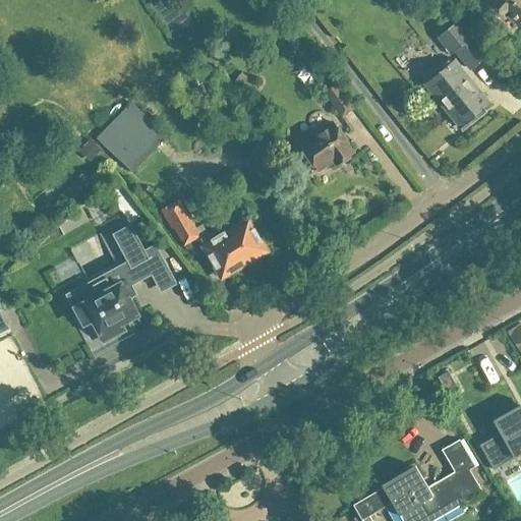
[(520,0),(486,0),(490,3),(489,4),(504,18),(508,14),(518,24),(520,20),(520,0)]
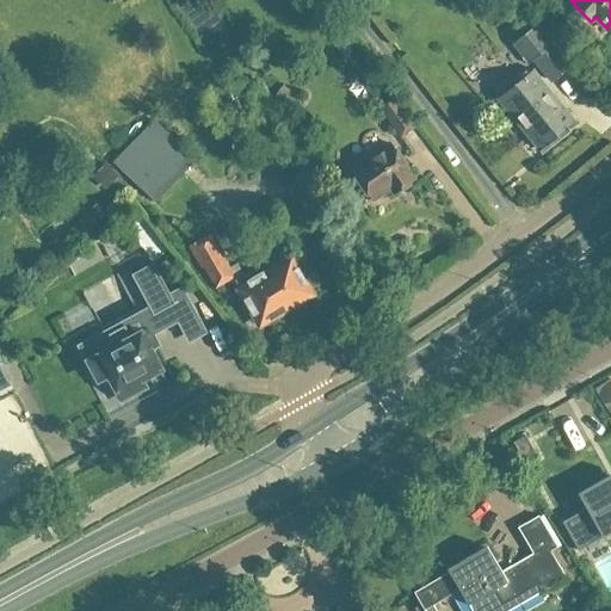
[(534,62),(550,82),(571,66),(537,25),(512,45),(529,66),(534,62)]
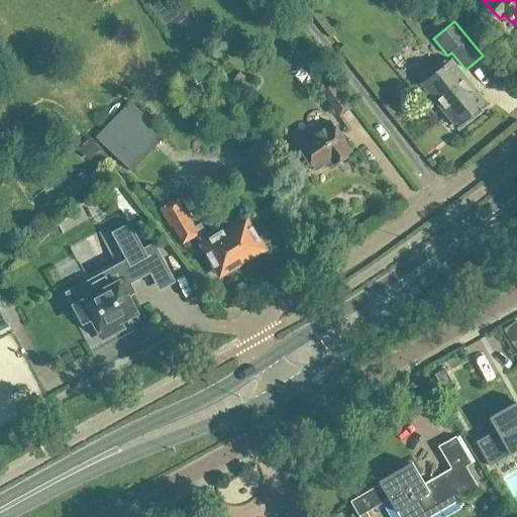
[(326,77),(312,58),(300,67),(315,86),(326,77)]
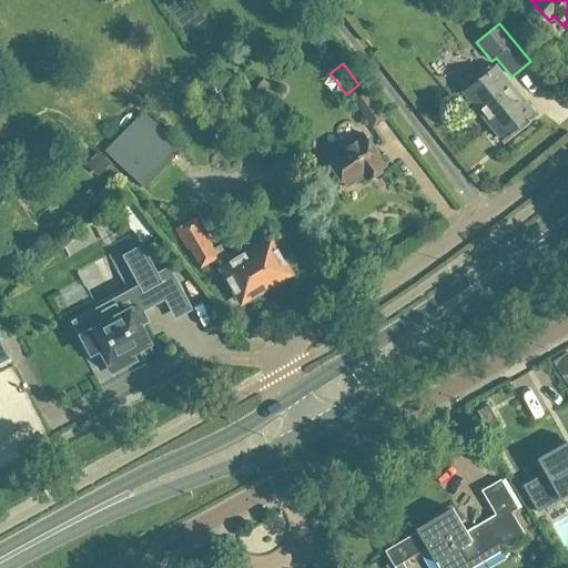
[(535,112),(496,64),(463,92),(500,140),(535,112)]
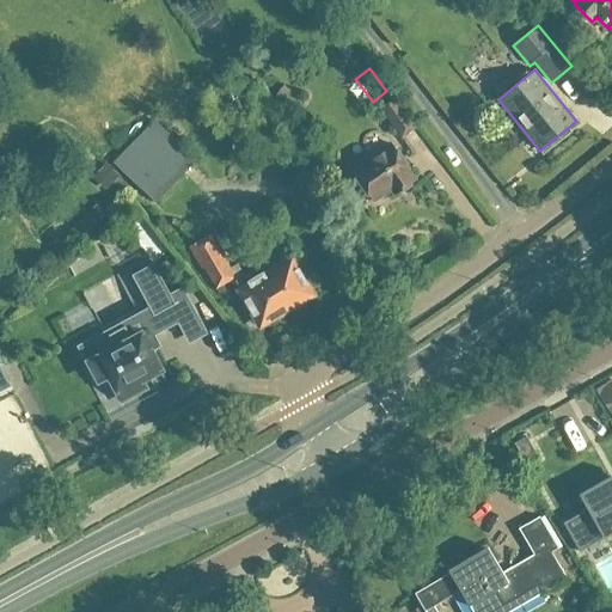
[(416,128),(393,95),(378,105),(401,138),(416,128)]
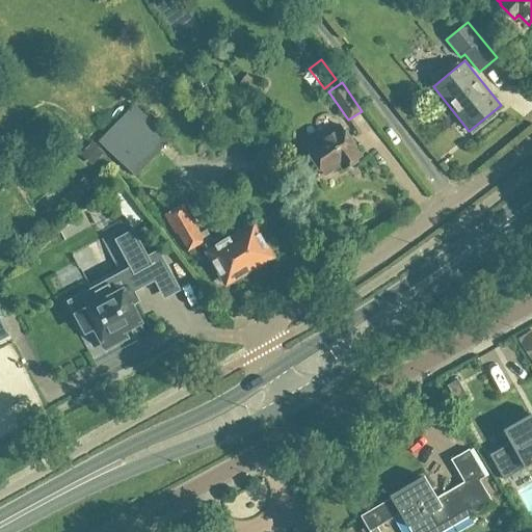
[(168,139),(157,127),(133,105),(99,141),(131,177),(168,139)]
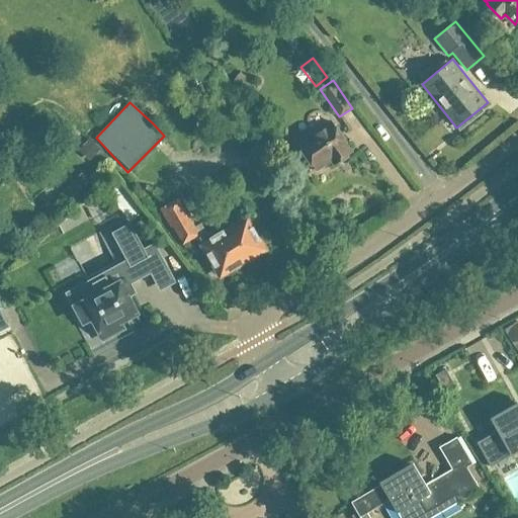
[(349,147),(332,122),(298,146),(316,170),(332,159),(335,164),(350,154),(347,149),(349,147)]
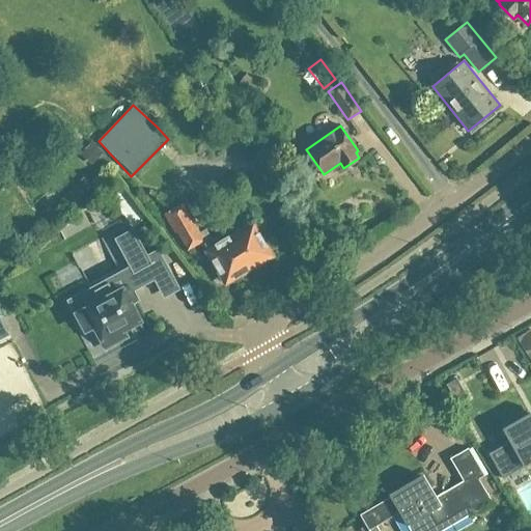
[(92,141),(81,154),(92,165),(104,152),(92,141)]
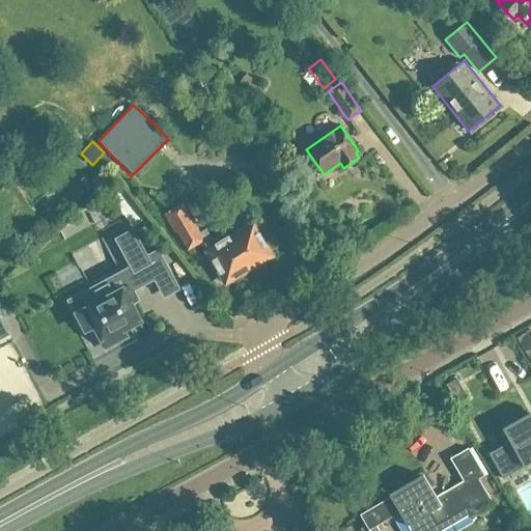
[(122,197),(119,199),(114,195),(107,203),(131,224),(141,214),(122,197)]
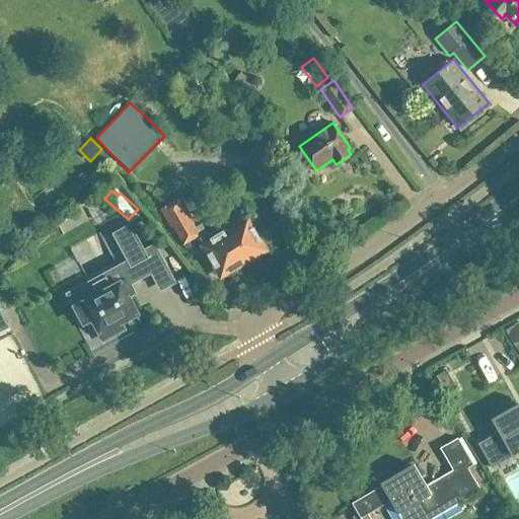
[(265,250),(249,222),(220,237),(216,230),(210,234),(204,222),(196,226),(179,197),(161,207),(171,226),(173,225),(183,243),(200,235),(221,275),(236,267),(239,268),(244,265),(244,262),(265,250)]
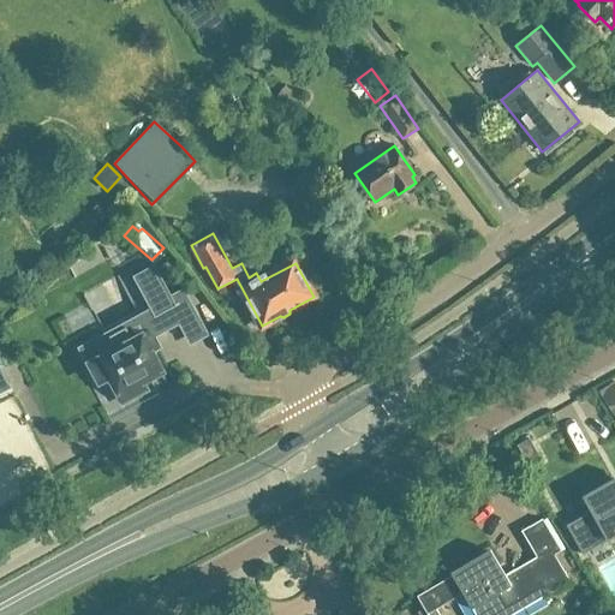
[(175,304),(154,264),(132,276),(154,317),(179,304),(178,302),(175,304)]
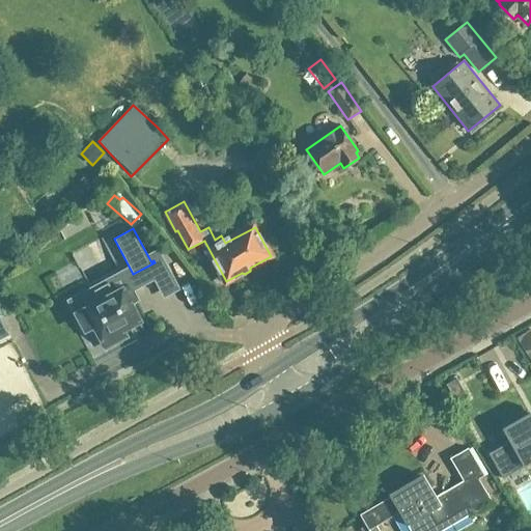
[(139,320),(131,305),(130,302),(135,299),(129,285),(114,294),(108,281),(71,301),(73,306),(74,306),(85,329),(93,324),(103,340),(106,346),(124,336),(121,330),(139,320)]
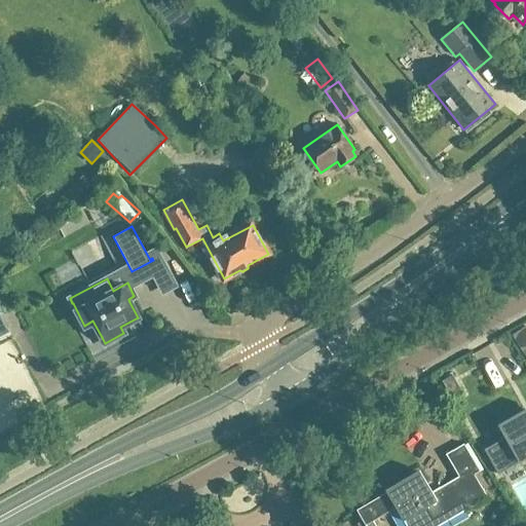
[(7,313),(0,298),(0,336),(9,332),(1,316),(7,313)]
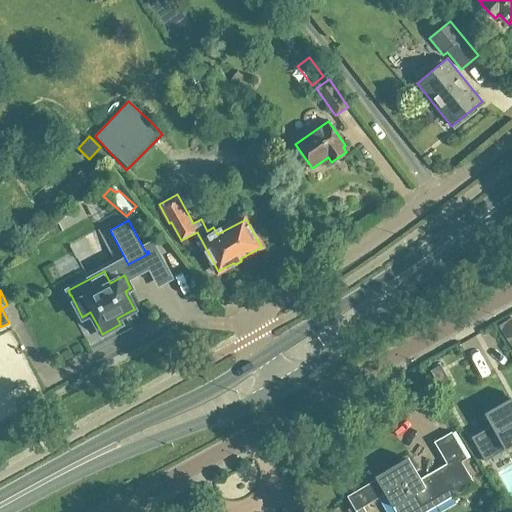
[(440,364),(430,370),(440,388),(451,382),(440,364)]
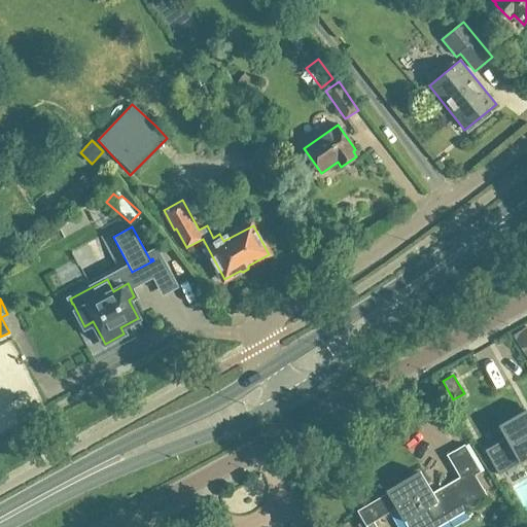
[(526,408),(525,410),(498,424),(505,437),(485,449),(499,473),(501,472),(498,468),(517,457),(520,462),(526,457),(526,408)]
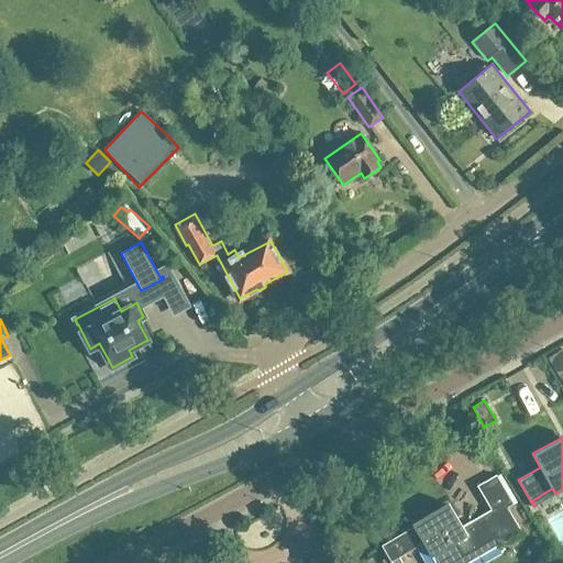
[(462,526),(456,516),(455,514),(449,503),(412,523),(414,527),(382,545),(390,562),(424,542),(435,562),(464,562),(496,544),(498,547),(522,532),(507,507),(514,504),(496,474),(476,486),(477,487),(483,484),(497,506),(471,521),(462,526)]
